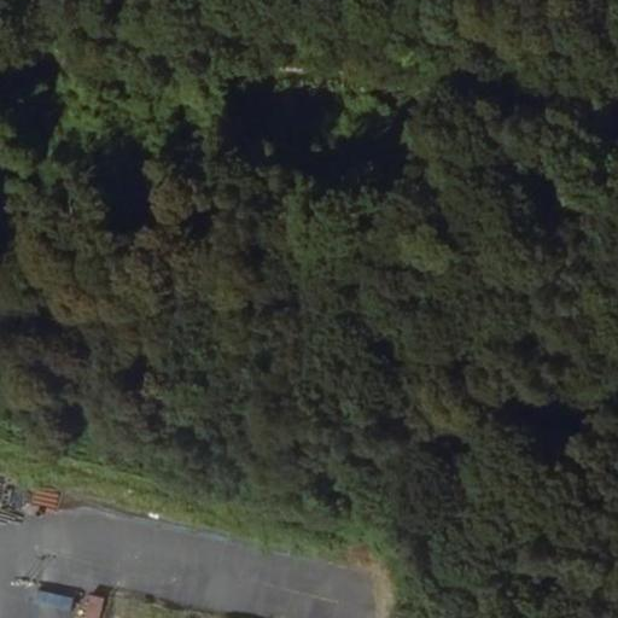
[(31,506),(56,509),(58,495),(34,490),(31,506)]
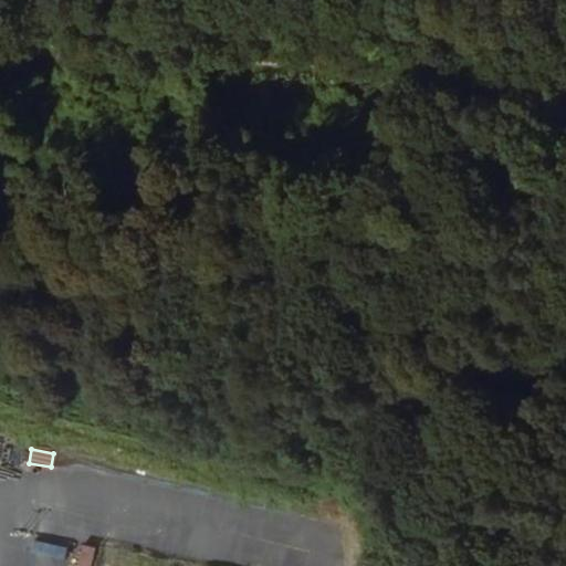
[(14,553),(64,563),(66,547),(17,537),(14,553)]
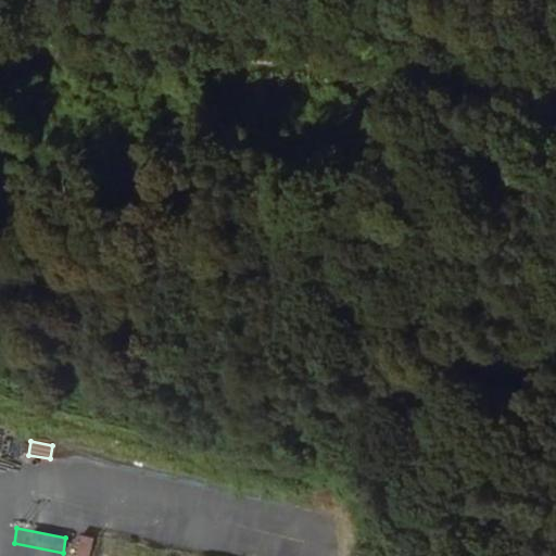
[(89,555),(93,540),(79,538),(75,555),(89,555)]
